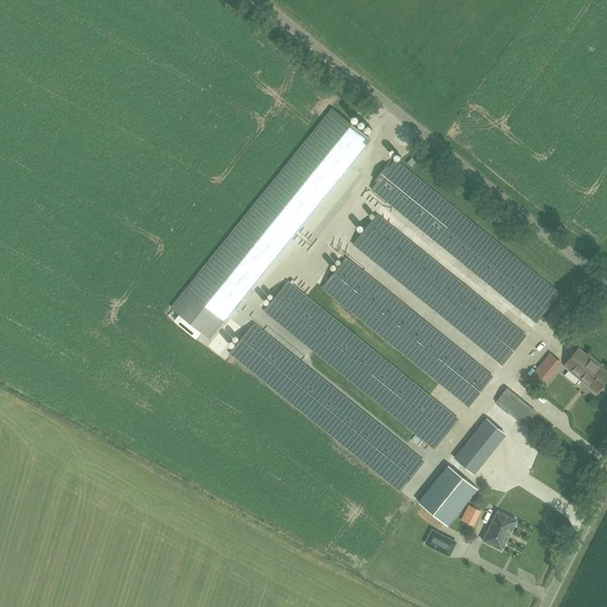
[(210,338),(371,140),(333,108),(172,307),(173,308),(210,338)]
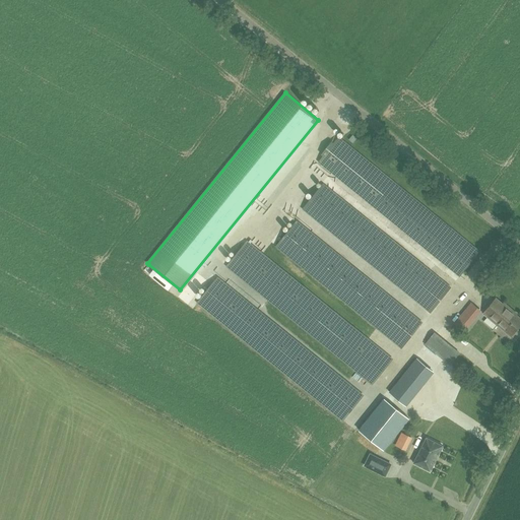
[(479,252),(338,138),(319,161),(460,276),(479,252)]
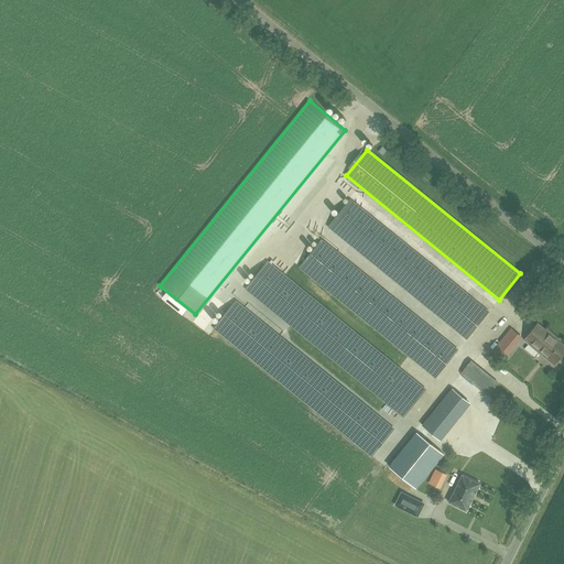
[(329,227),(467,338),(488,312),(350,201),(329,227)]
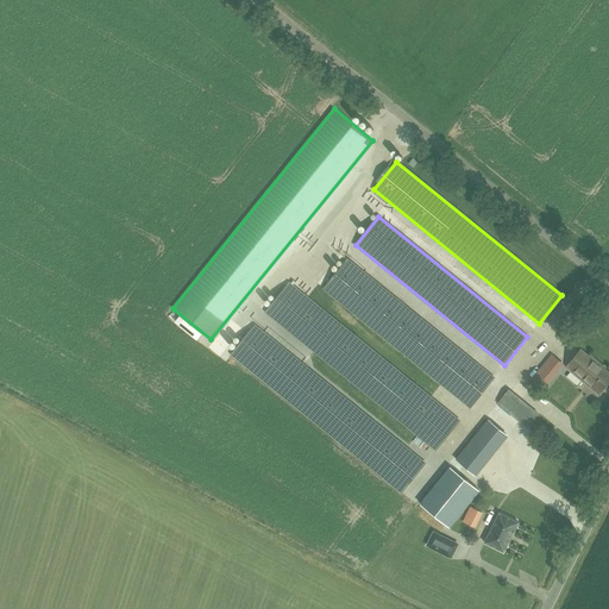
[(471,407),(495,378),(347,259),(324,288),(471,407)]
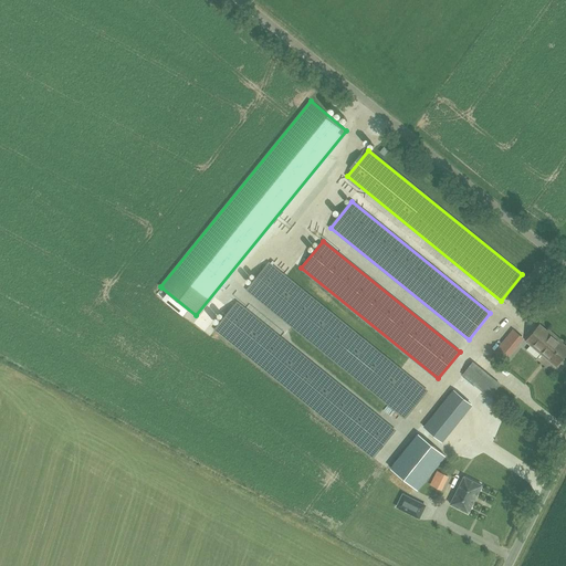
[(428,391),(269,263),(247,290),(406,418),(428,391)]
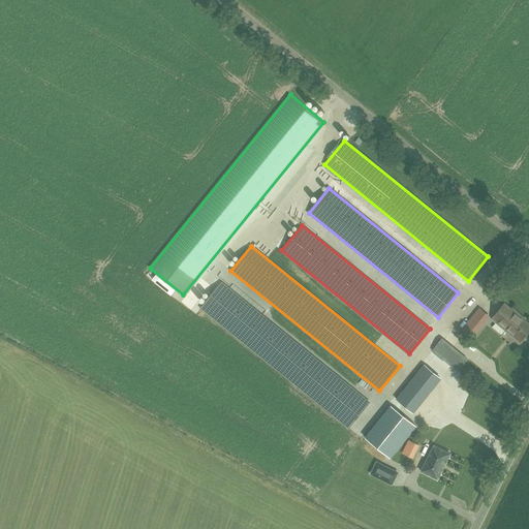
[(349,428),(370,403),(221,282),(201,307),(349,428)]
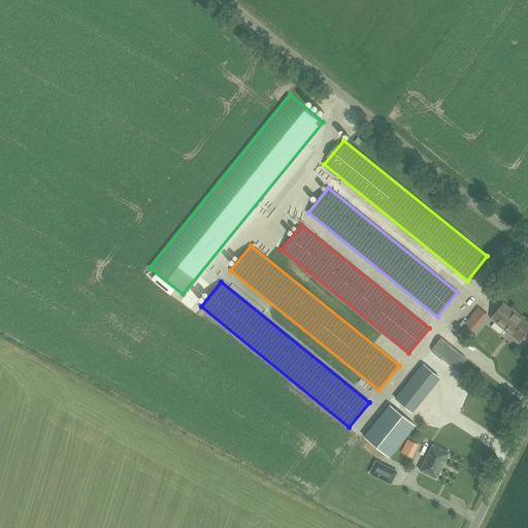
[(196,310),(208,296),(198,288),(186,301),(196,310)]
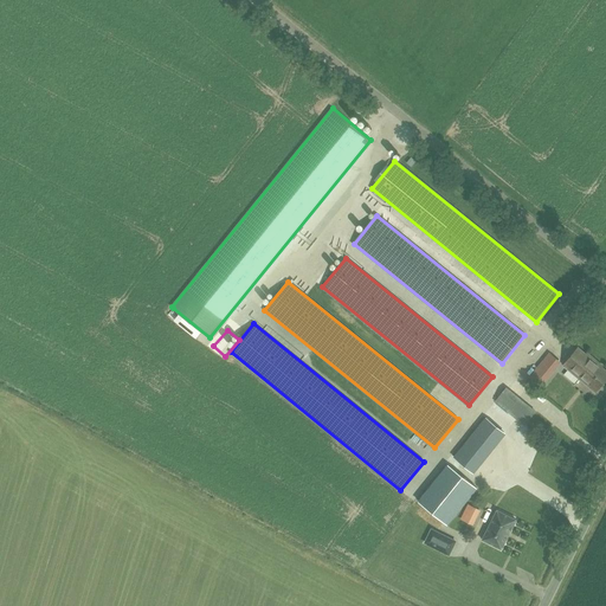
[(565,365),(597,392),(605,379),(605,372),(601,368),(603,367),(587,354),(586,355),(578,349),(565,365)]
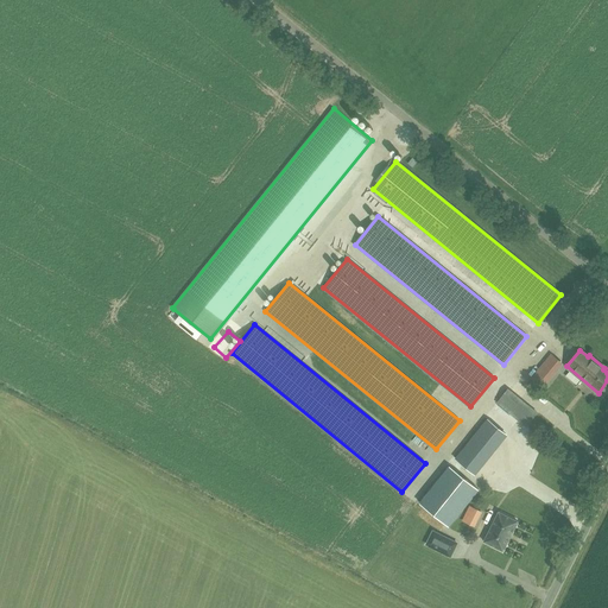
[(562,363),(552,356),(545,363),(555,372),(562,363)]
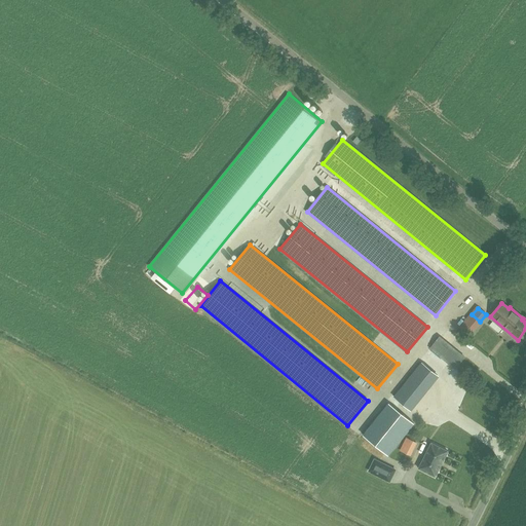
[(430,348),(456,369),(465,358),(440,336),(430,348)]
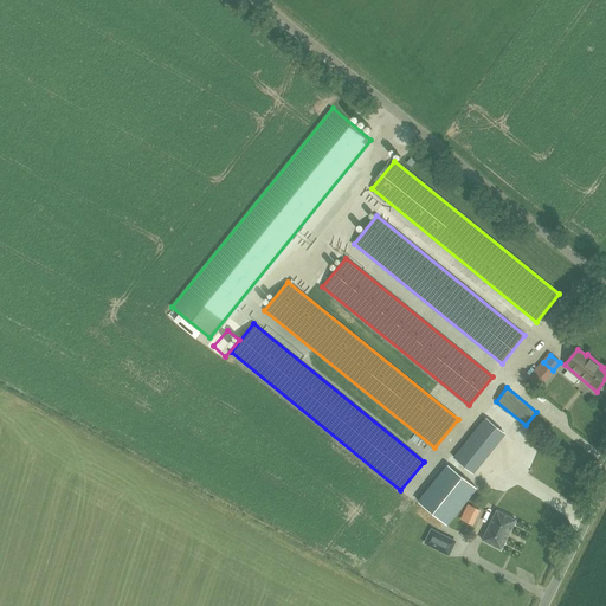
[(487,418),(455,457),(472,472),(504,433),(487,418)]
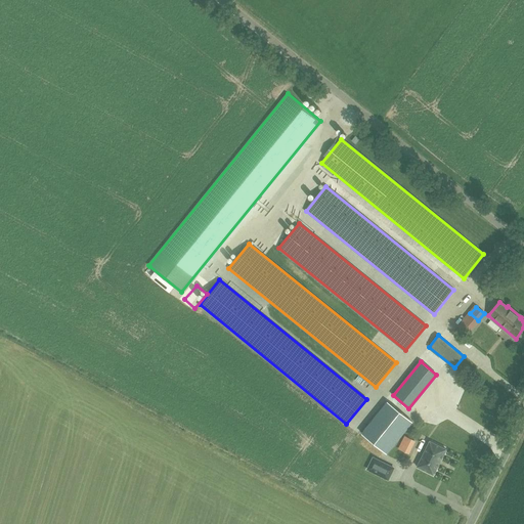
[(385,405),(360,435),(386,455),(410,426),(385,405)]
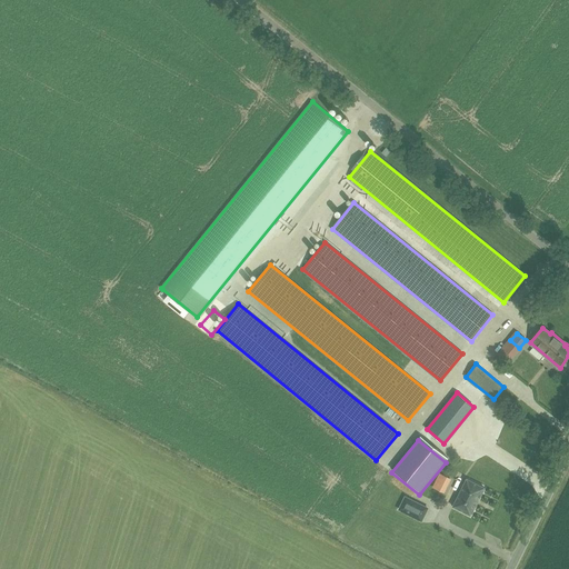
[(441,475),(438,480),(448,485),(450,479),(441,475)]
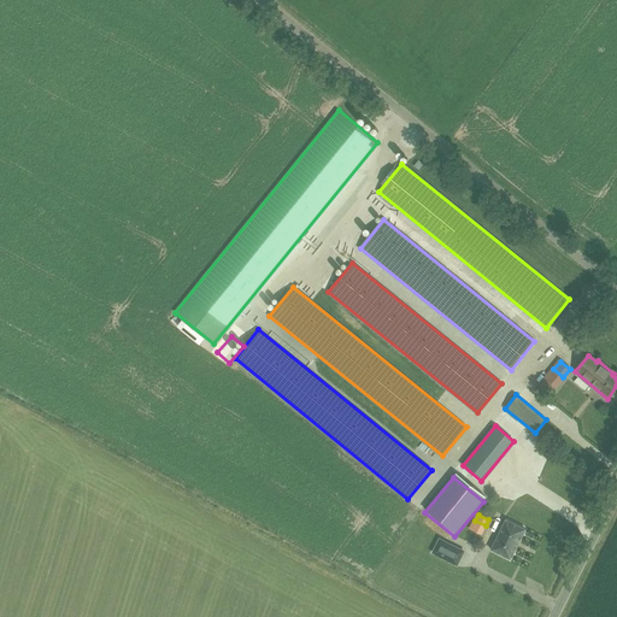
[(526,529),(506,519),(492,550),(511,559),(526,529)]
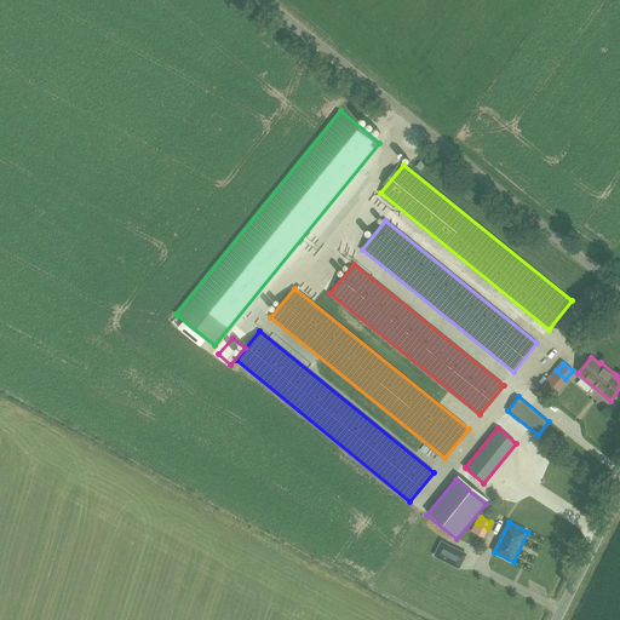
[(466,555),(442,543),(436,556),(460,568),(466,555)]
